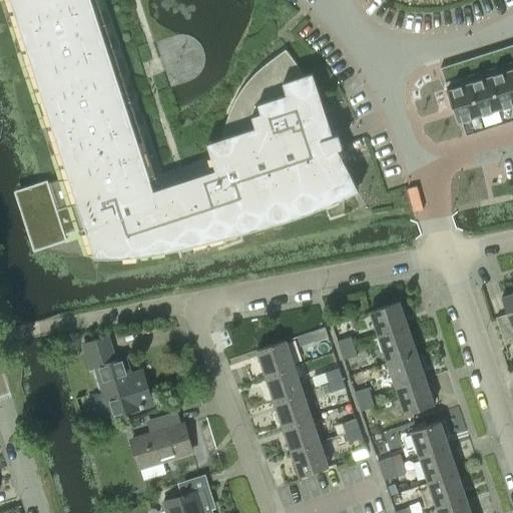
[(5,0),(63,178),(20,192),(38,246),(63,238),(62,235),(80,229),(88,254),(94,254),(95,257),(119,257),(165,250),(239,232),(305,213),(359,190),(342,157),(332,131),(313,72),(304,75),(295,61),(286,49),(266,63),(264,66),(261,68),(254,73),(249,79),(247,81),(242,87),(238,94),(234,100),(233,103),(230,110),(228,114),(222,137),(206,142),(215,169),(158,188),(97,0),(5,0)]
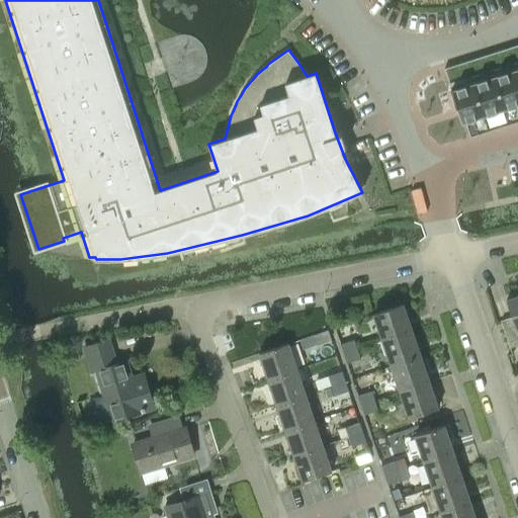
[(448,77),(447,77),(466,138),(517,120),(517,45),(451,67),(453,73),(447,74),(448,77)]
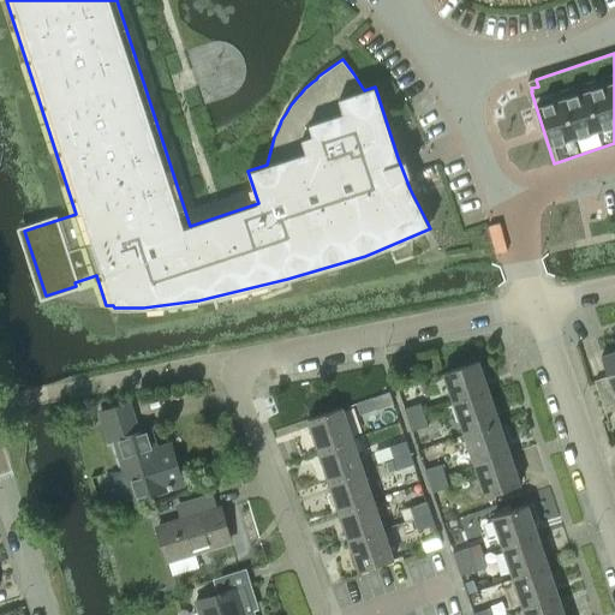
[(614,392),(614,389),(614,388),(614,351),(602,356),(609,375),(595,380),(605,411),(614,407),(614,392)]
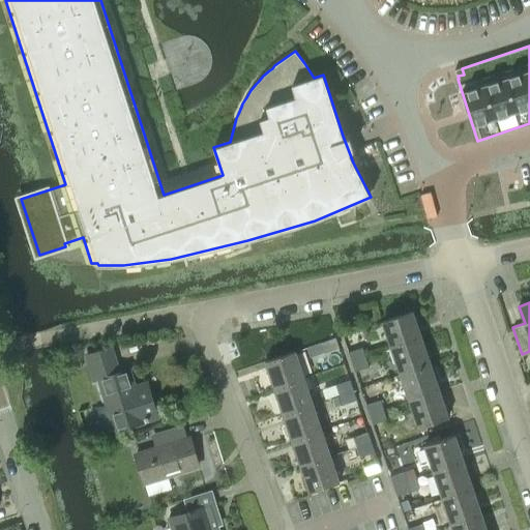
[(382,322),(391,349),(420,339),(412,312),(382,322)]
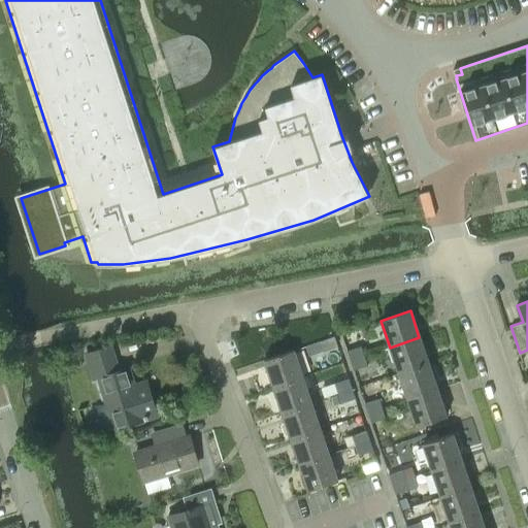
[(324,351),(337,347),(334,336),(321,341),(324,351)]
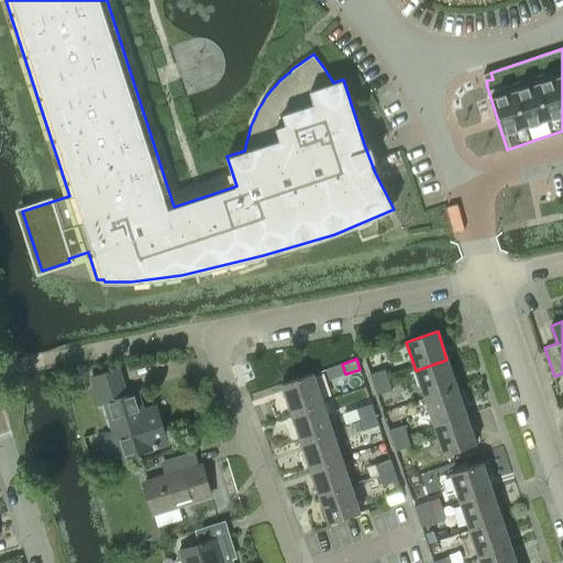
[(416,371),(426,398),(456,387),(446,360),(416,371)]
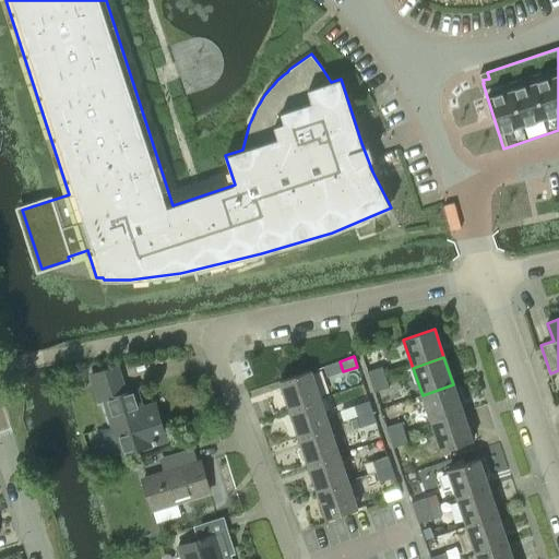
[(371,381),(385,377),(382,366),(368,371),(371,381)]
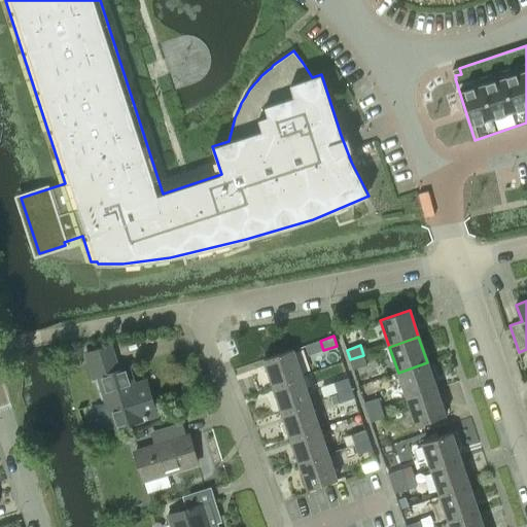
[(152,396),(142,400),(137,383),(135,385),(130,367),(120,371),(112,346),(88,354),(96,380),(101,379),(116,427),(159,415),(152,396)]
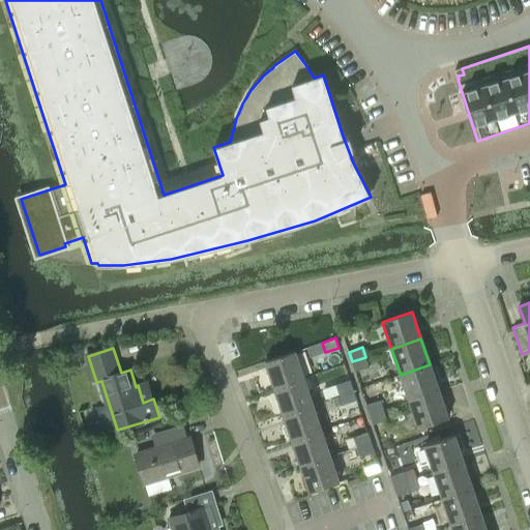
[(265,361),(274,388),(303,378),(294,351),(265,361)]
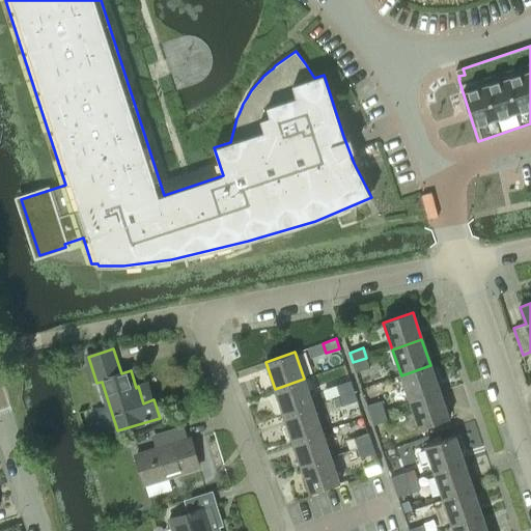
[(369,367),(366,358),(353,362),(357,372),(369,367)]
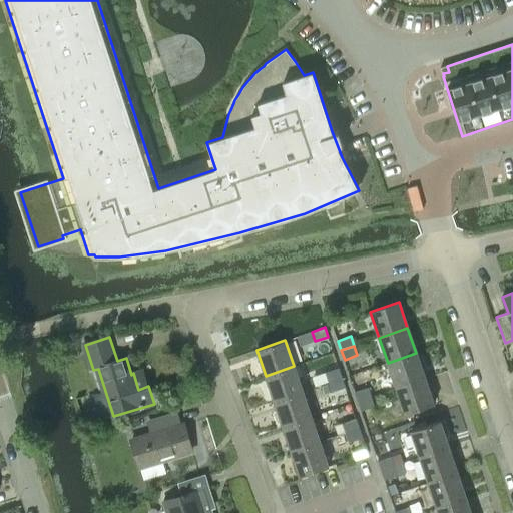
[(388,363),(397,388),(425,378),(416,353),(388,363)]
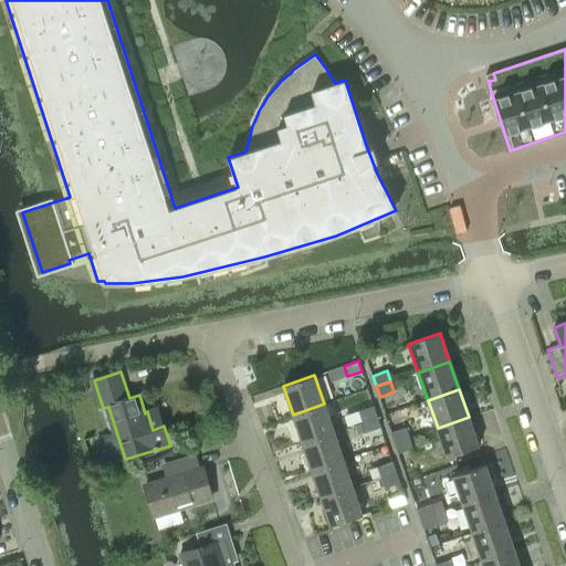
[(383,405),(385,413),(401,408),(398,399),(383,405)]
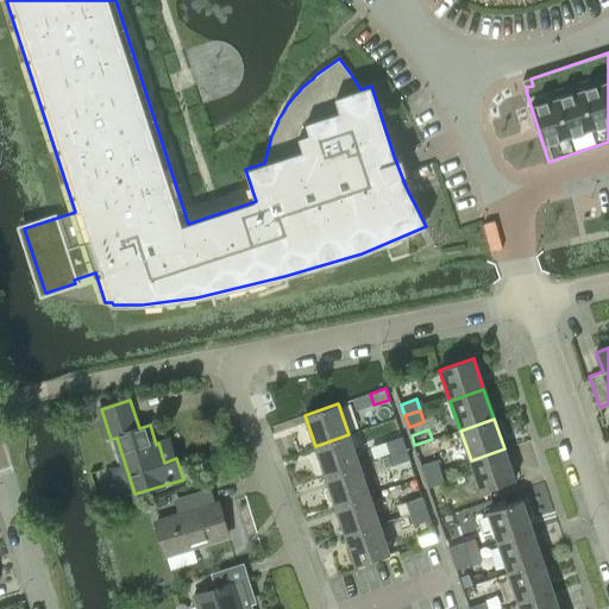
[(325,476),(359,464),(349,434),(315,446),(325,476)]
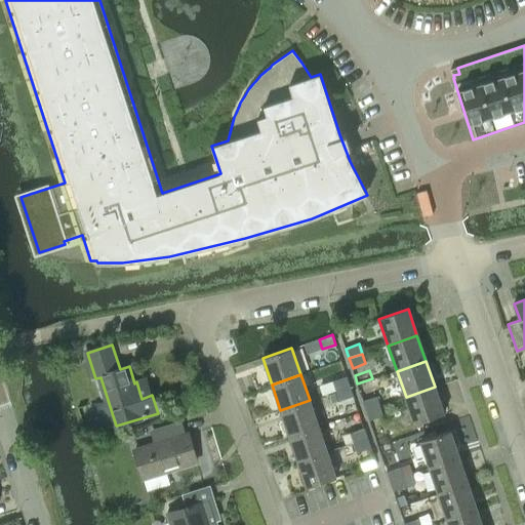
[(336,391),(350,387),(346,376),(333,380),(336,391)]
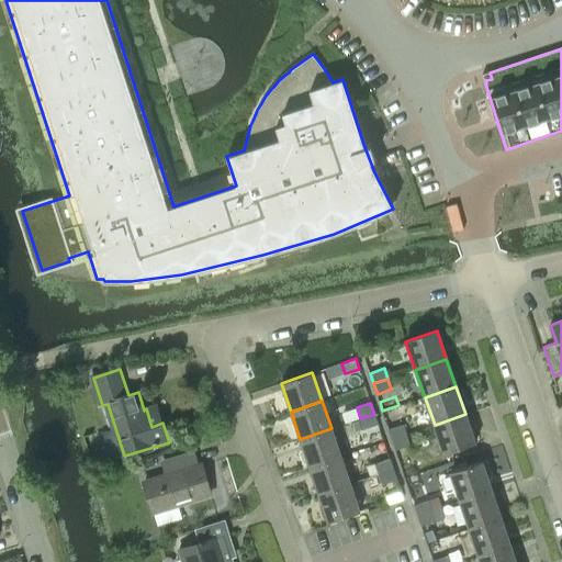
[(378,425),(374,414),(360,418),(364,429),(378,425)]
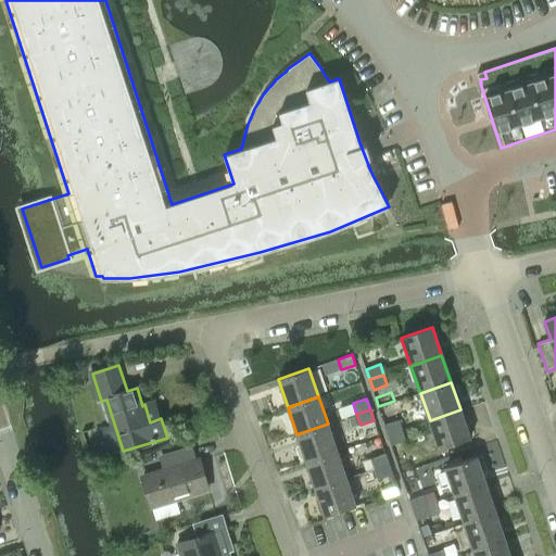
[(460,409),(430,420),(440,449),(470,438),(460,409)]
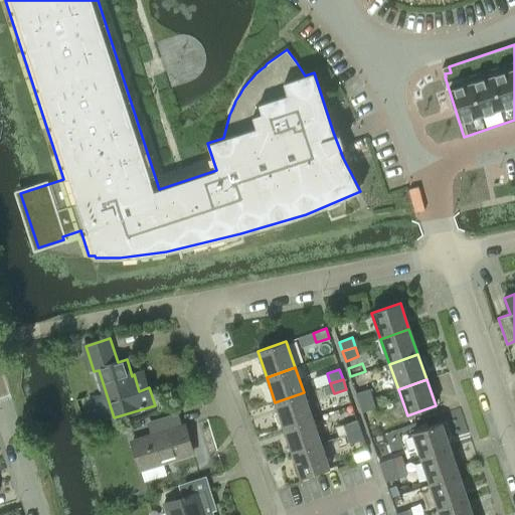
[(360,402),(373,398),(370,388),(356,393),(360,402)]
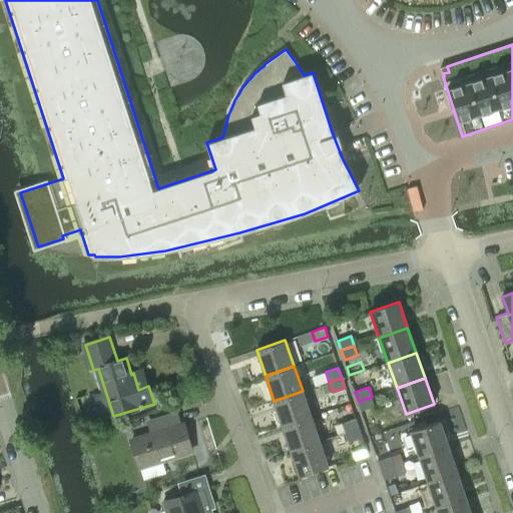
[(188,400),(184,388),(174,391),(177,403),(188,400)]
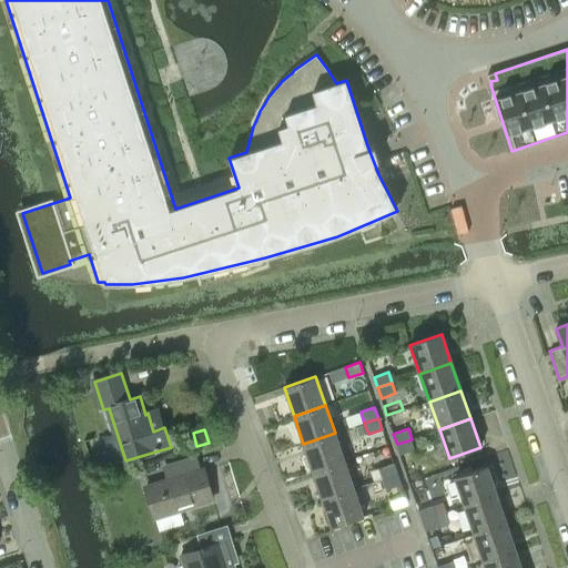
[(313,472),(344,462),(335,433),(303,444),(313,472)]
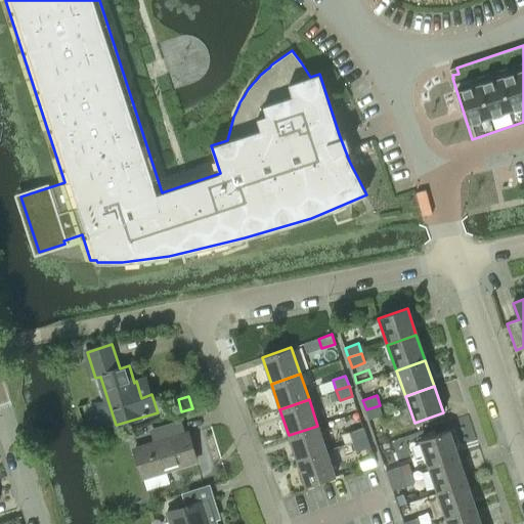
[(383,415),(380,405),(366,409),(369,419),(383,415)]
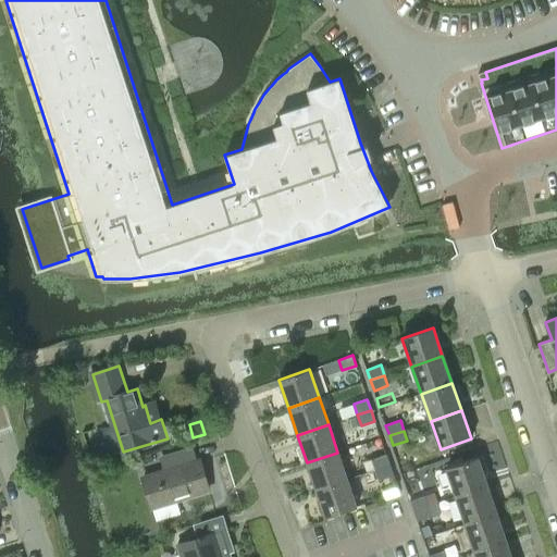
[(144,478),(147,489),(152,507),(209,491),(200,461),(196,462),(192,449),(163,458),(166,471),(144,478)]
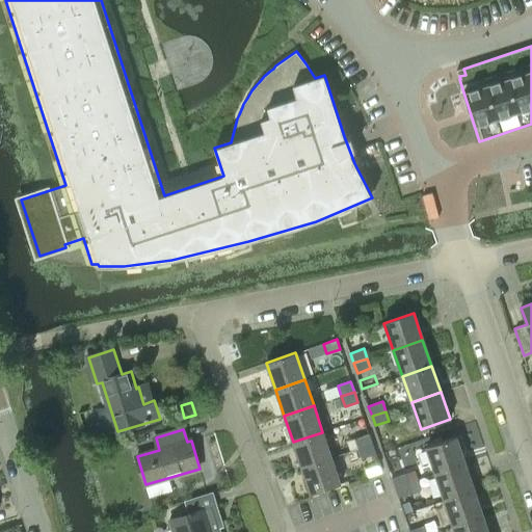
[(301,468),(331,458),(322,432),(293,442),(301,468)]
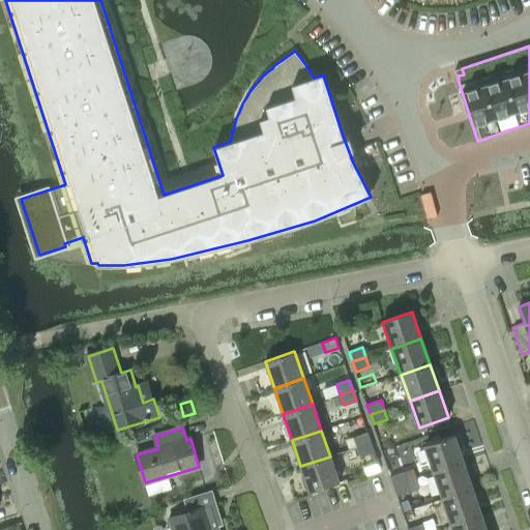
[(357,446),(371,442),(366,432),(354,437),(357,446)]
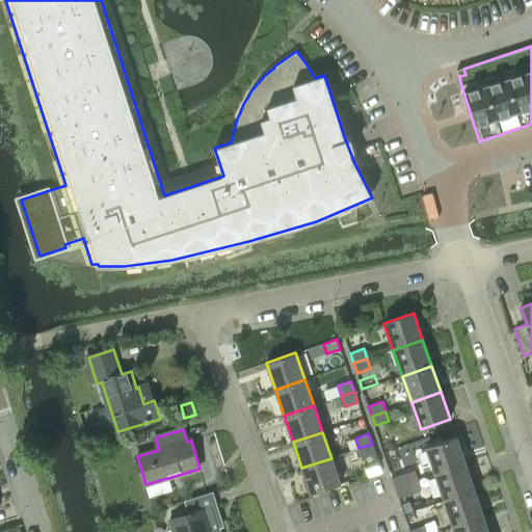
[(435,475),(466,464),(456,437),(426,448),(435,475)]
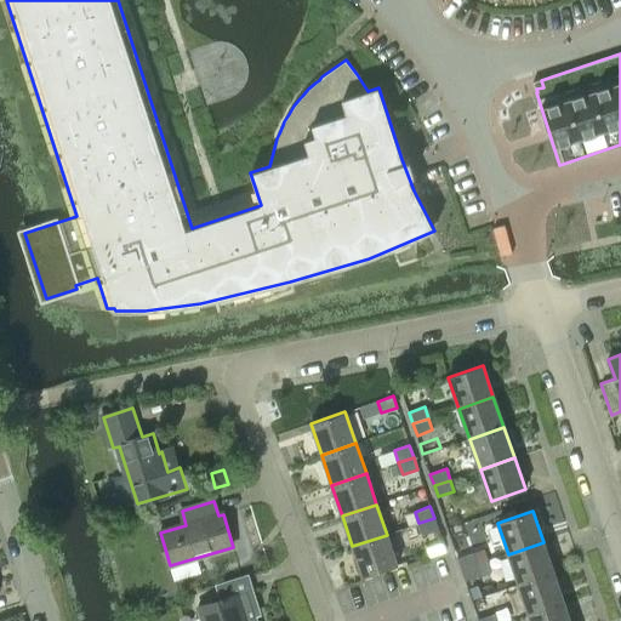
[(434,518),(419,523),(423,535),(438,529),(434,518)]
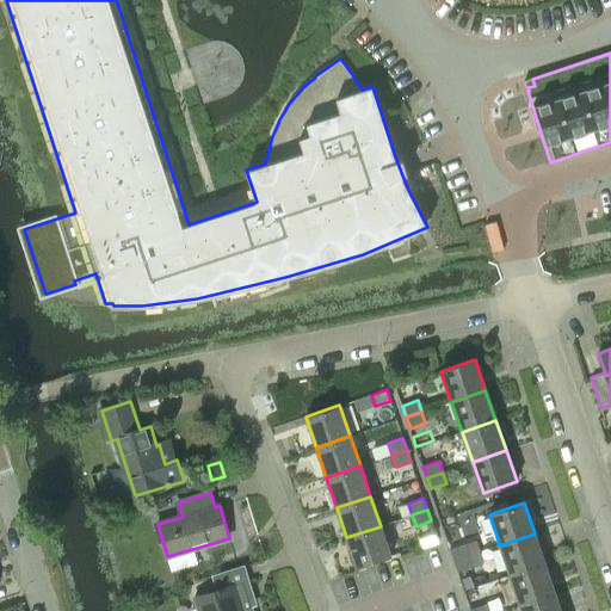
[(392,557),(381,526),(346,537),(357,568),(392,557)]
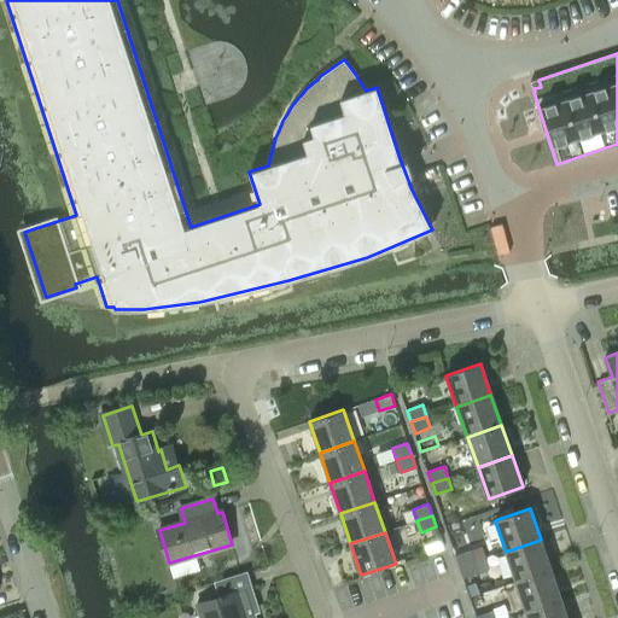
[(517,582),(551,570),(541,540),(506,552),(517,582)]
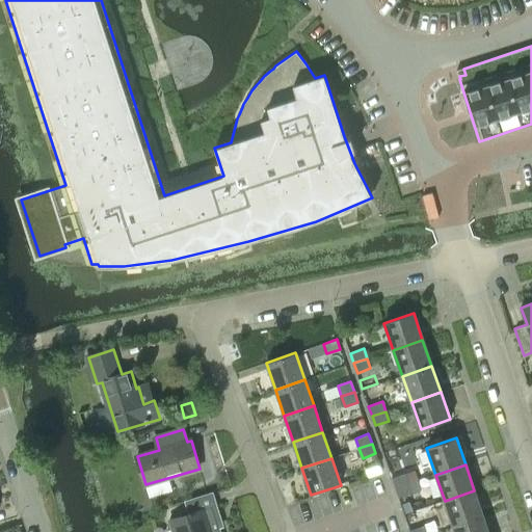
[(396,487),(409,482),(406,473),(392,477),(396,487)]
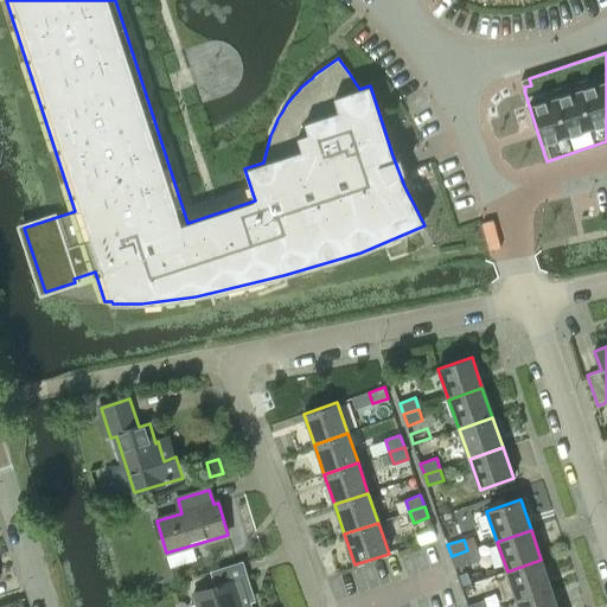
[(471,562),(467,550),(452,556),(455,568),(471,562)]
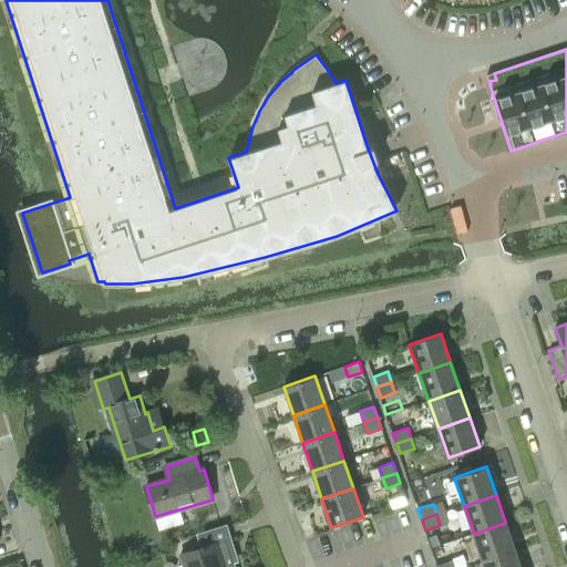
[(484,562),(515,552),(505,523),(474,534),(484,562)]
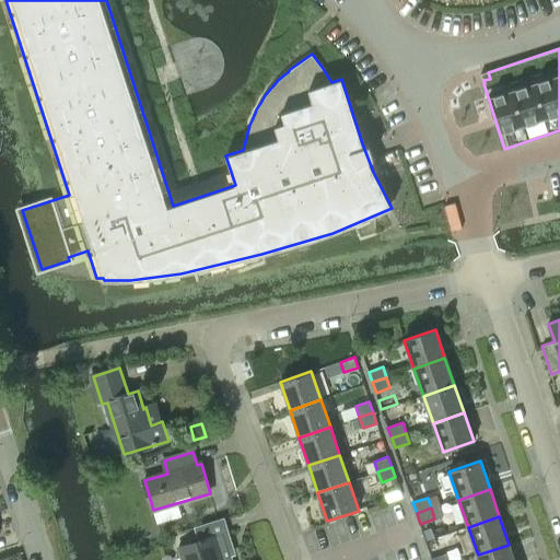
[(197,541),(178,548),(182,559),(231,559),(230,556),(226,557),(224,551),(229,550),(223,534),(228,533),(223,520),(196,528),(200,540),(197,541)]
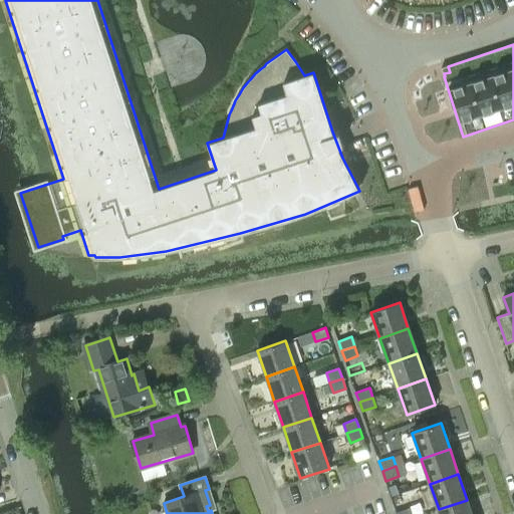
[(440,513),(472,513),(467,500),(439,509),(440,513)]
